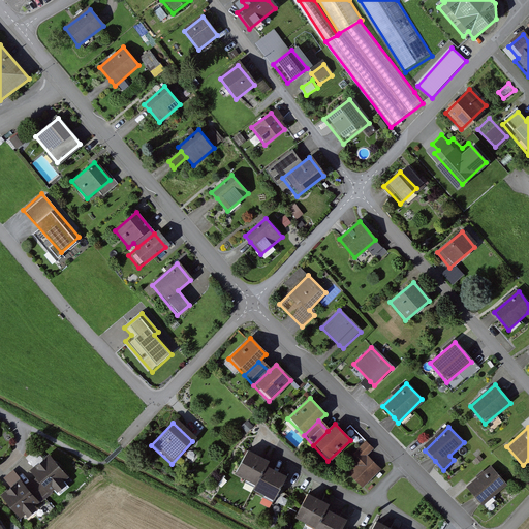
[(266,463),(247,454),(236,477),(254,487),(263,468),(266,463)]
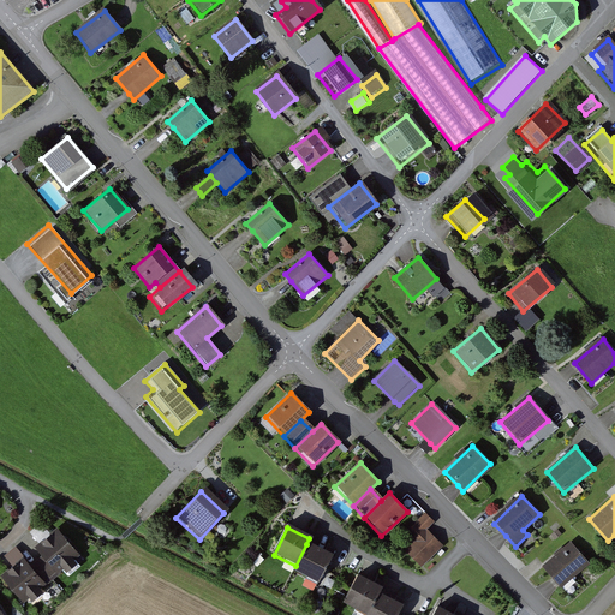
[(64,530),(41,548),(46,554),(39,559),(55,579),(84,555),(64,530)]
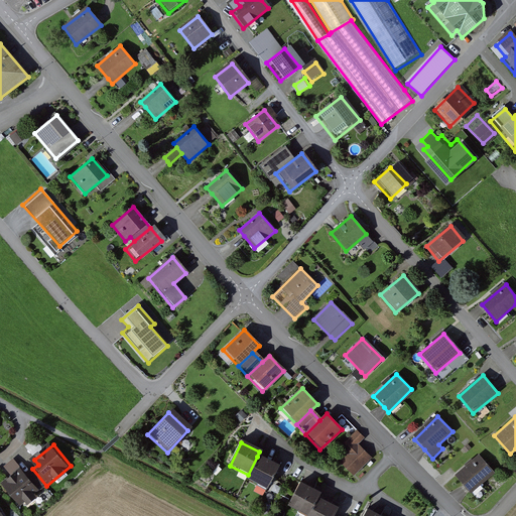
[(336,460),(352,476),(368,461),(352,444),(336,460)]
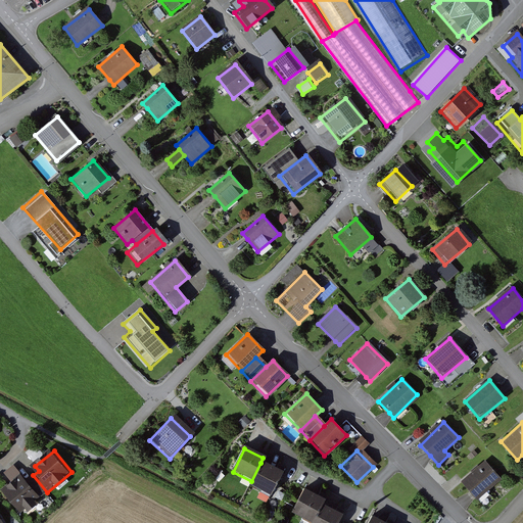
[(502,478),(486,462),(463,485),(478,501),(502,478)]
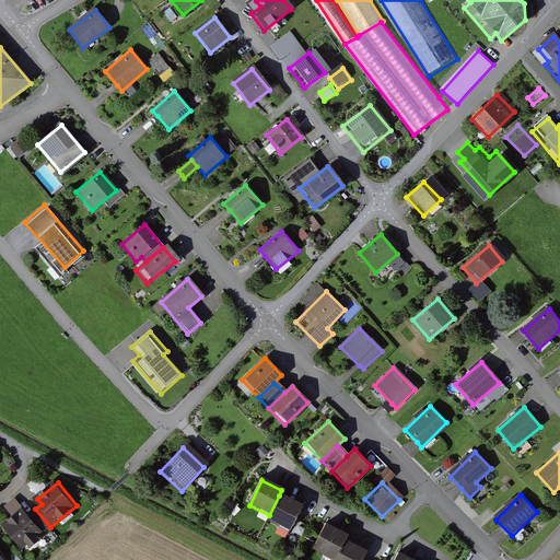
[(299,505),(279,496),(269,515),(266,521),(287,531),(299,505)]
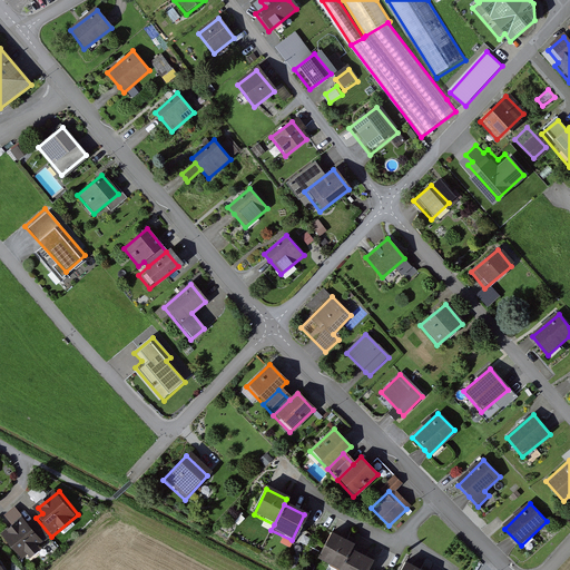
[(31,522),(27,517),(5,533),(25,558),(51,537),(36,518),(31,522)]
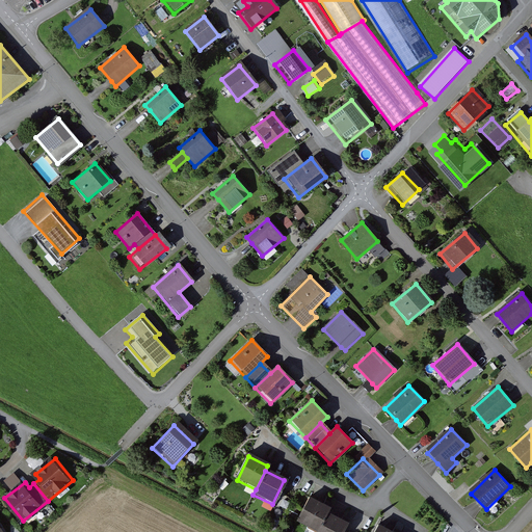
[(329,509),(311,500),(298,524),(315,531),(317,531),(326,514),(329,509)]
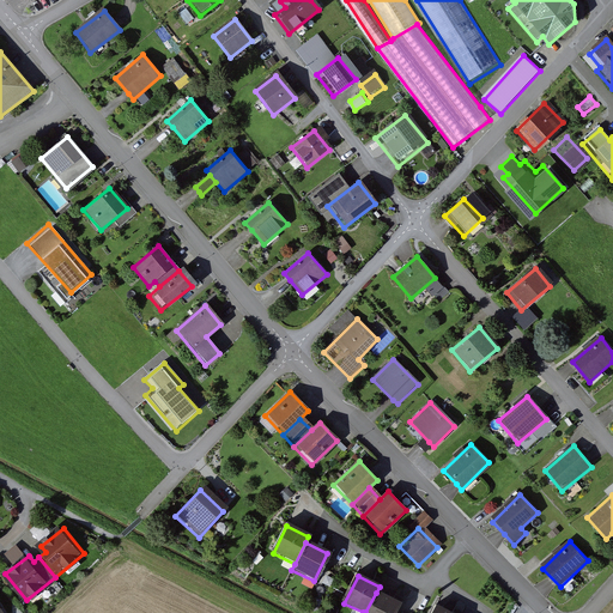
[(393,612),(399,602),(376,593),(365,612),(393,612)]
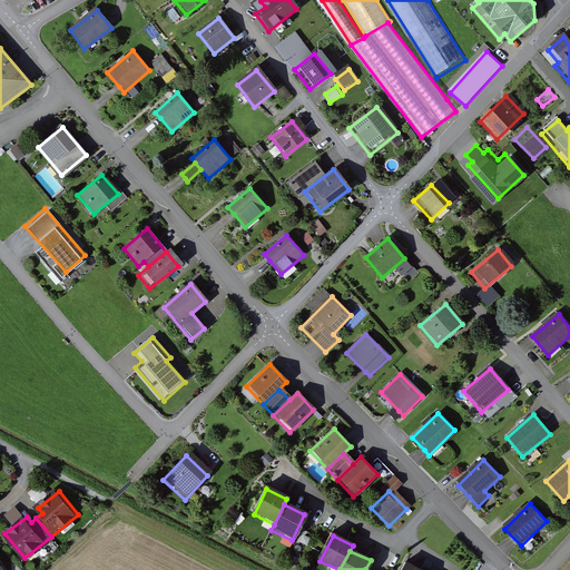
[(10,569),(0,552),(0,569),(10,569)]
